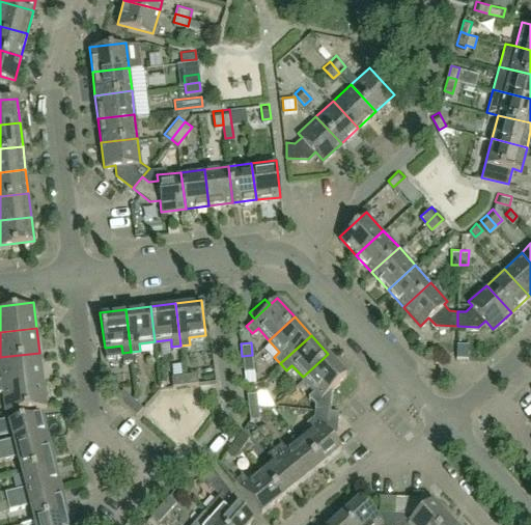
[(0,383),(43,378),(39,353),(0,357),(0,366),(1,377),(0,377),(0,383)]
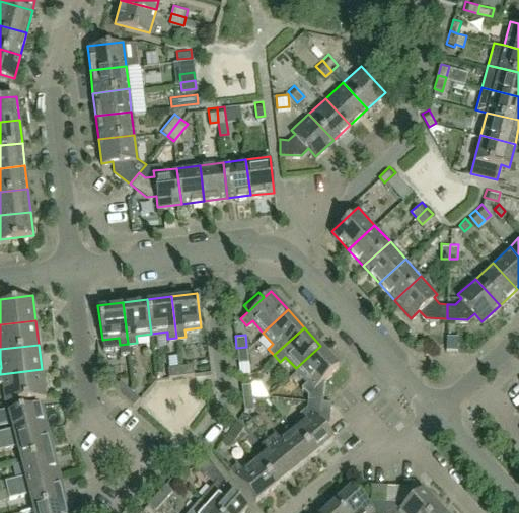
[(324,377),(338,364),(320,346),(296,368),(306,380),(301,384),(307,392),(307,398),(322,399),(324,377)]
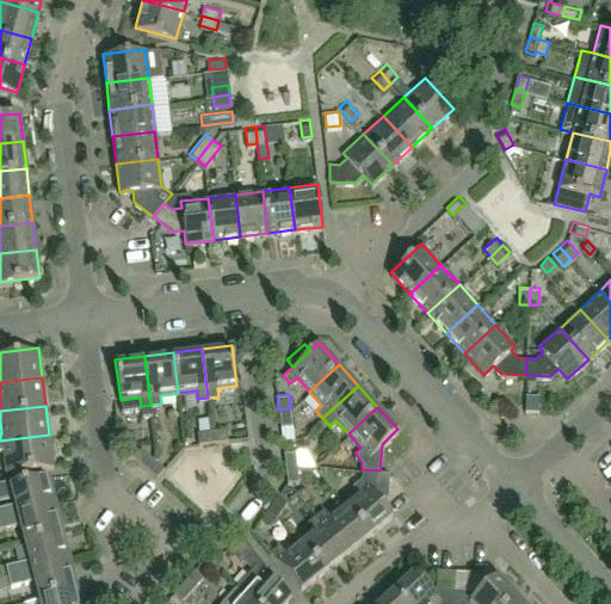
[(292,424),(290,408),(278,410),(281,425),(292,424)]
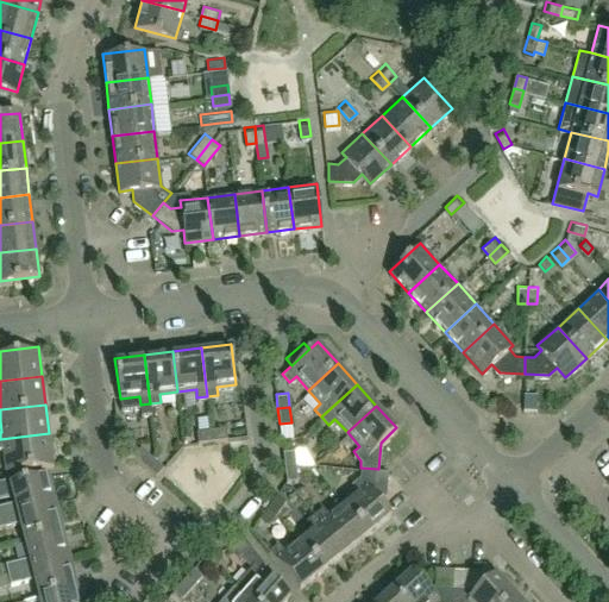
[(227,436),(226,425),(211,426),(212,438),(227,436)]
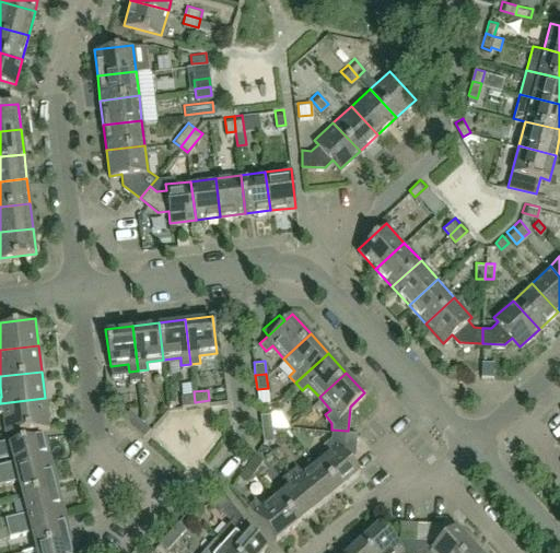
[(195,402),(194,391),(181,393),(182,403),(195,402)]
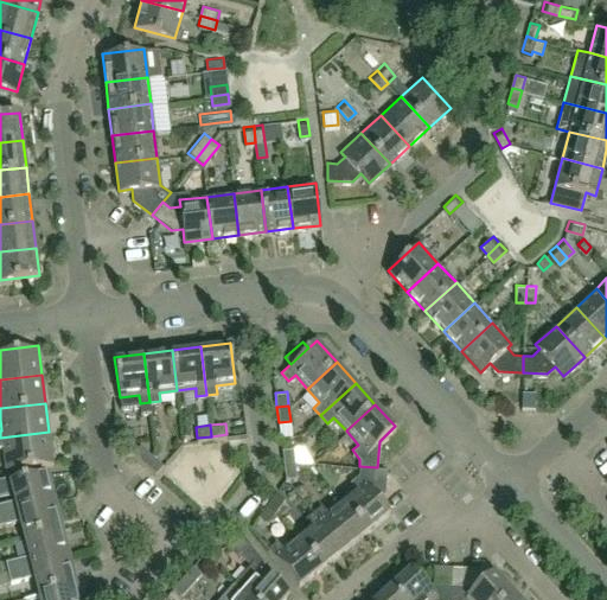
[(52,461),(49,432),(0,438),(0,445),(4,445),(6,467),(52,461)]
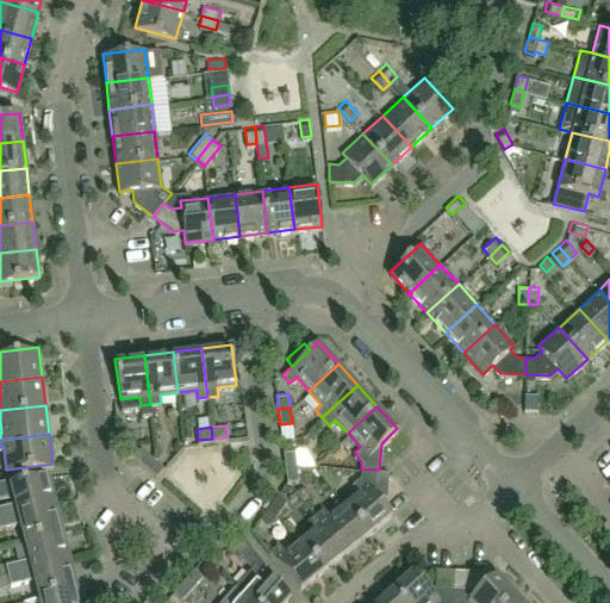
[(153,455),(142,445),(134,454),(144,464),(153,455)]
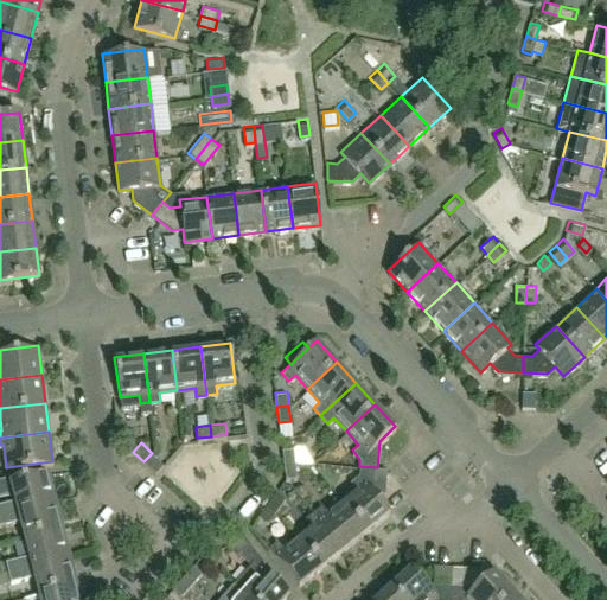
[(295,461),(293,446),(282,447),(283,463),(295,461)]
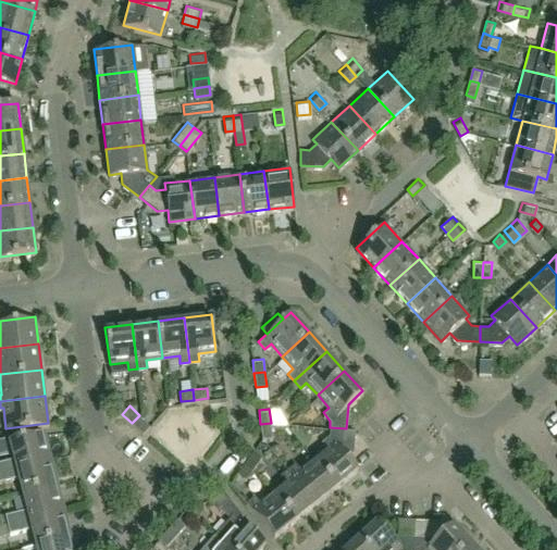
[(149,424),(139,415),(132,423),(143,432),(149,424)]
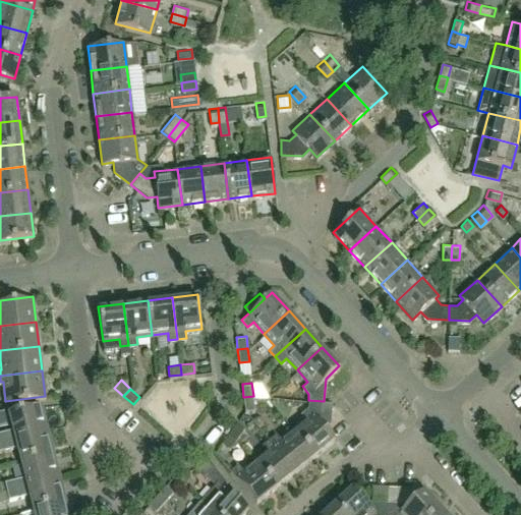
[(254,408),(253,396),(243,397),(245,409),(254,408)]
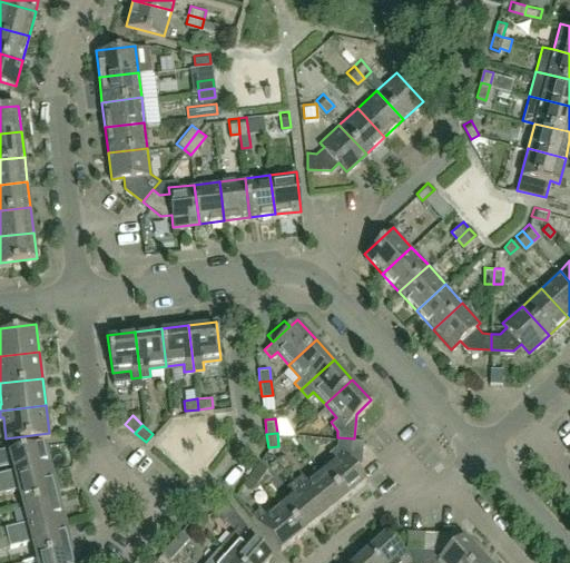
[(363,438),(354,438),(337,437),(336,444),(328,451),(333,456),(320,467),(343,496),(365,478),(355,466),(361,461),(363,438)]
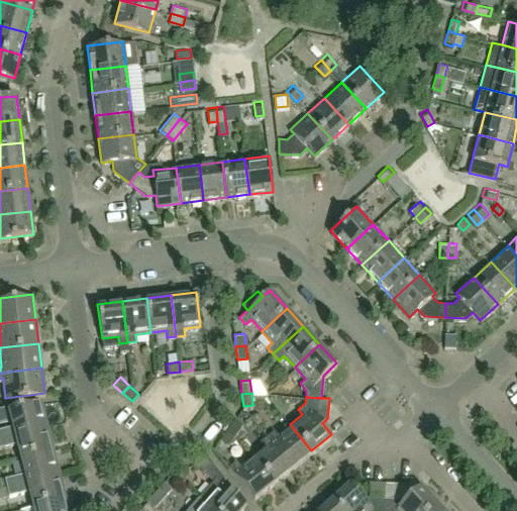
[(0,435),(47,424),(41,400),(8,408),(12,424),(0,426),(0,435)]
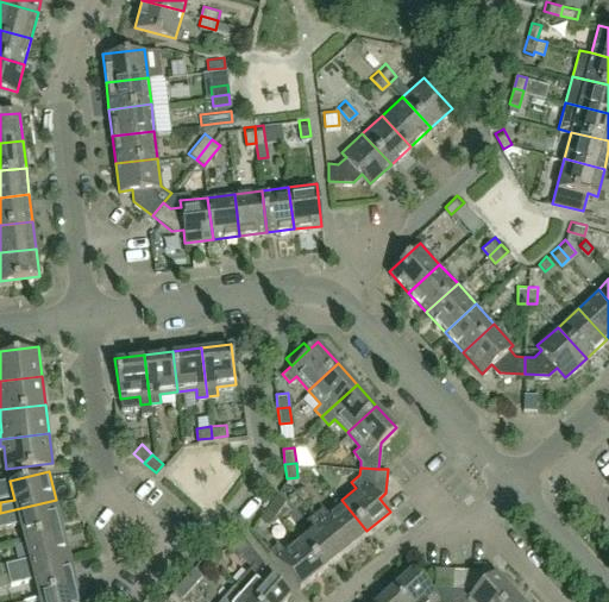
[(277,510),(286,499),(276,491),(268,505),(277,510)]
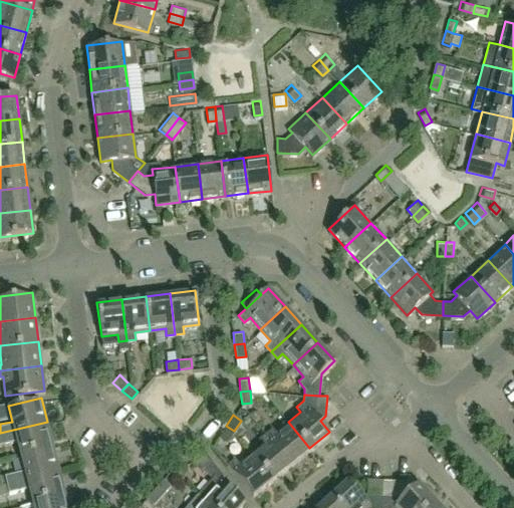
[(53,445),(47,422),(0,433),(0,443),(16,439),(20,454),(53,445)]
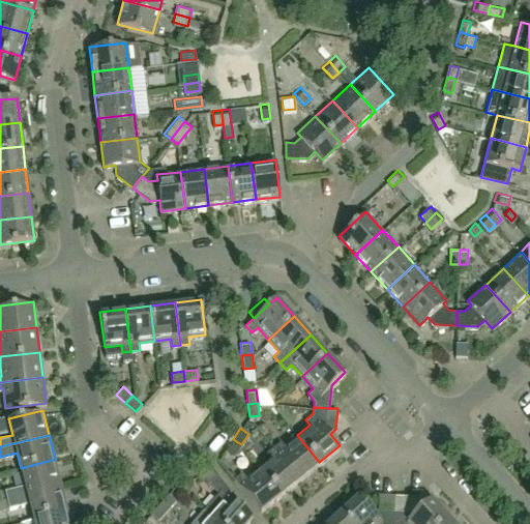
[(319,462),(297,435),(286,445),(281,439),(273,445),(300,477),(319,462)]
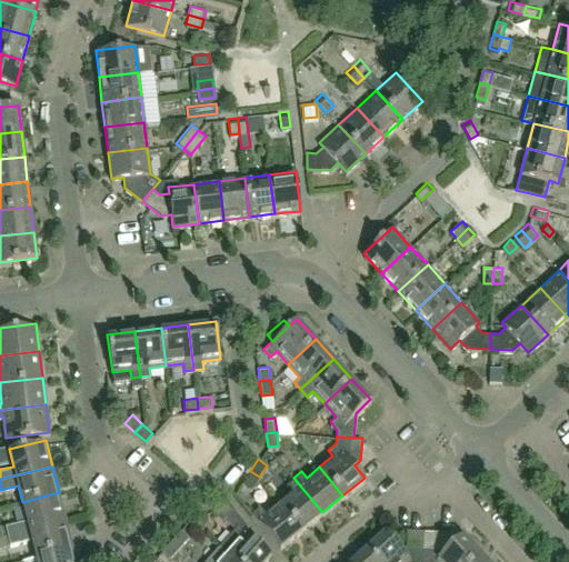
[(251,488),(259,477),(250,471),(242,482),(251,488)]
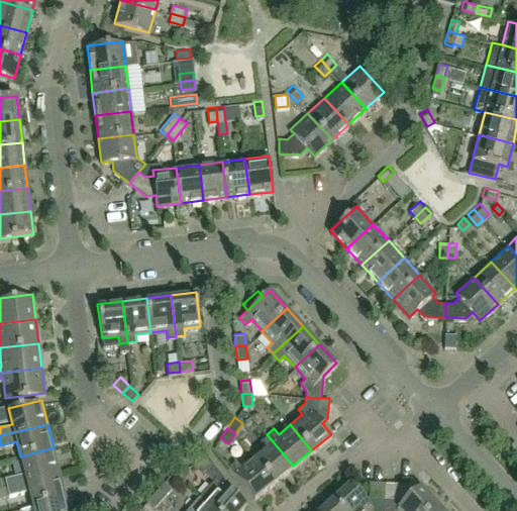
[(293,466),(267,434),(260,439),(265,445),(252,454),(274,481),(293,466)]
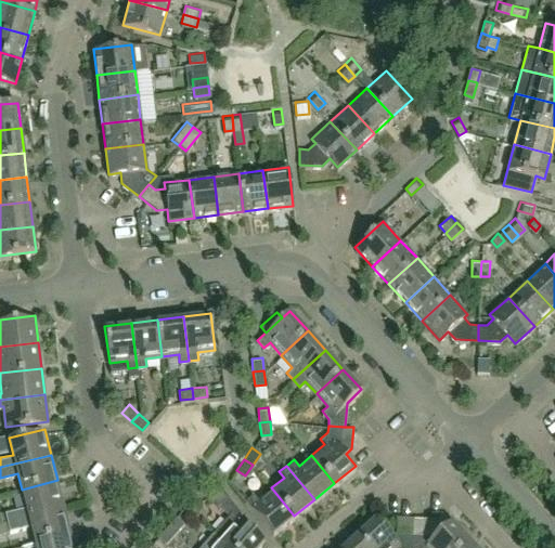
[(64,506),(57,480),(22,490),(26,506),(4,511),(7,520),(64,506)]
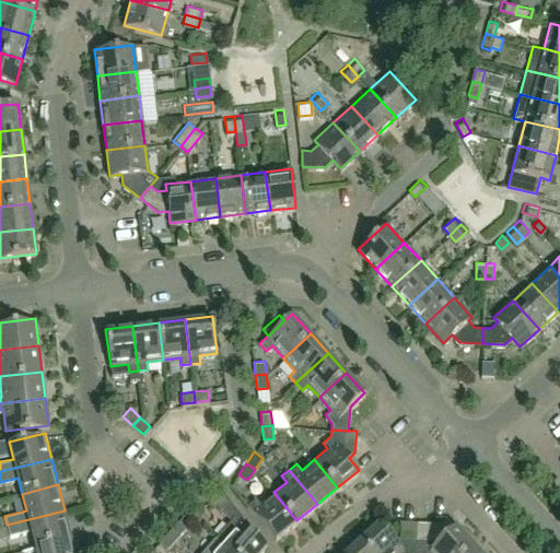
[(213,501),(220,508),(221,508),(230,519),(216,536),(221,541),(234,552),(258,552),(267,545),(233,516),(238,510),(223,492),(213,501)]
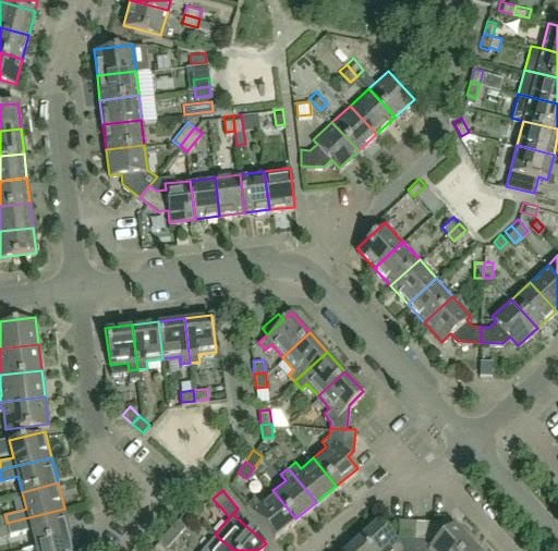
[(295,518),(273,490),(259,501),(255,496),(246,502),(275,536),(295,518)]
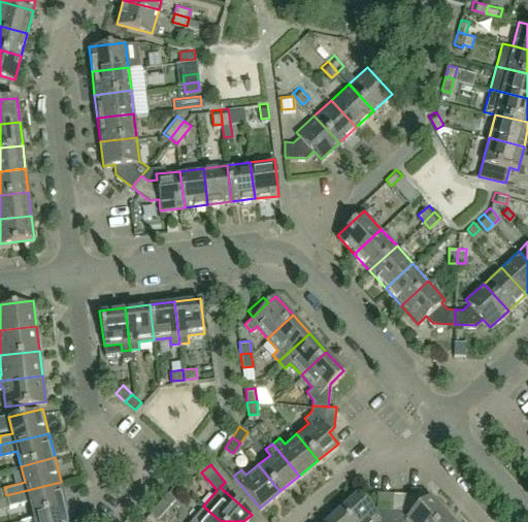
[(67,506),(61,482),(6,495),(9,504),(29,499),(33,515),(67,506)]
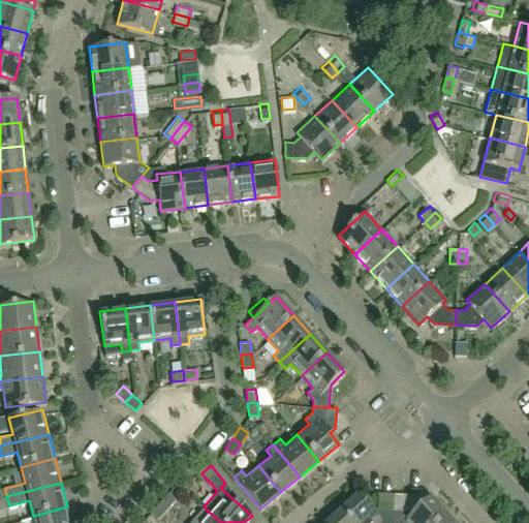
[(439,522),(447,516),(430,496),(430,497),(422,488),(415,493),(394,492),(394,509),(392,522),(439,522)]
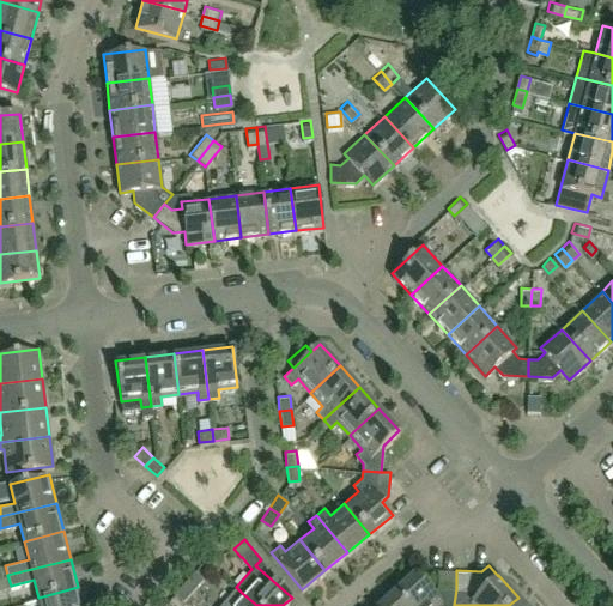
[(193,588),(204,577),(195,569),(184,581),(193,588)]
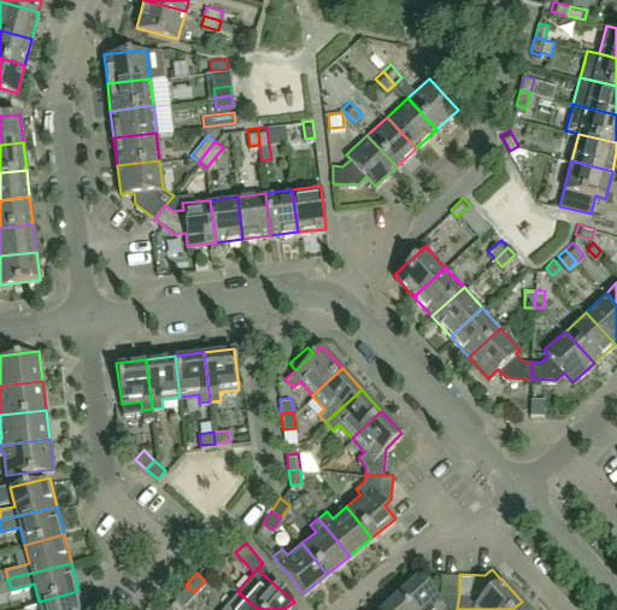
[(457,609),(459,593),(433,592),(417,575),(395,596),(407,609),(457,609)]
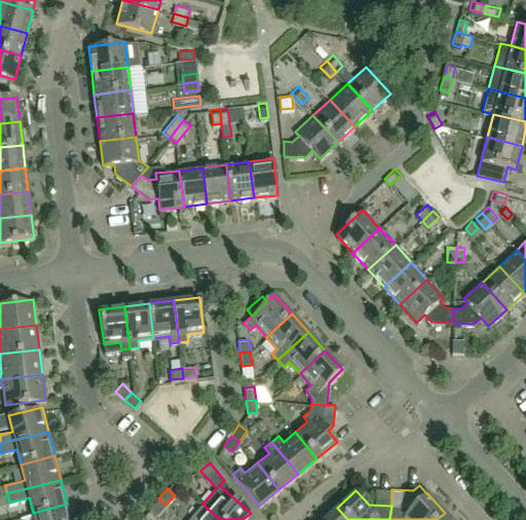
[(165,505),(158,498),(150,508),(157,514),(165,505)]
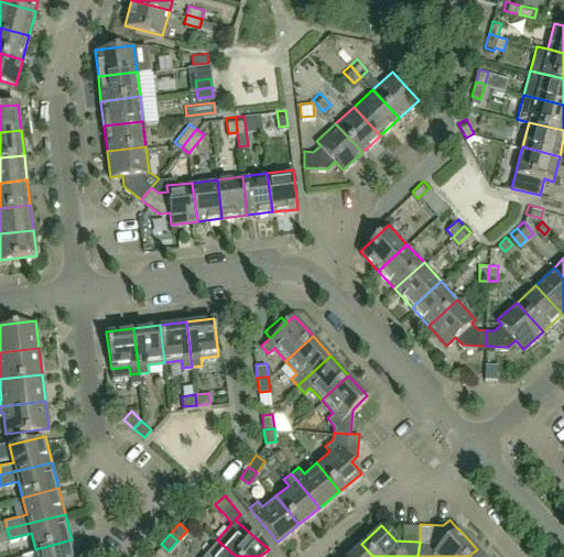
[(23,552),(24,556),(75,556),(72,539),(35,549),(23,552)]
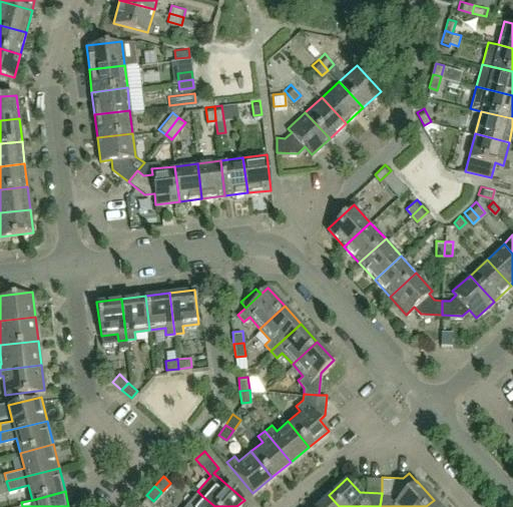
[(214,506),(202,496),(197,491),(186,502),(182,506),(214,506)]
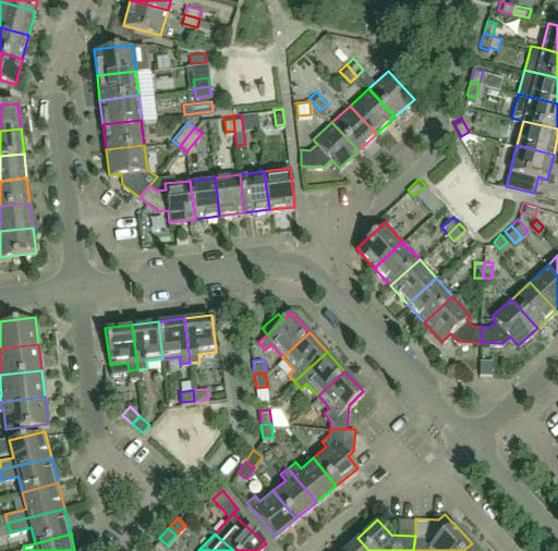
[(368,550),(358,538),(342,550),(368,550)]
